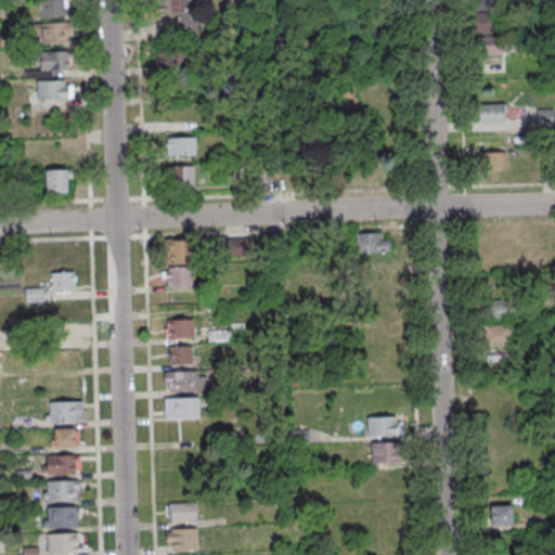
[(66,0),(42,0),(43,17),(67,17),(66,0)]
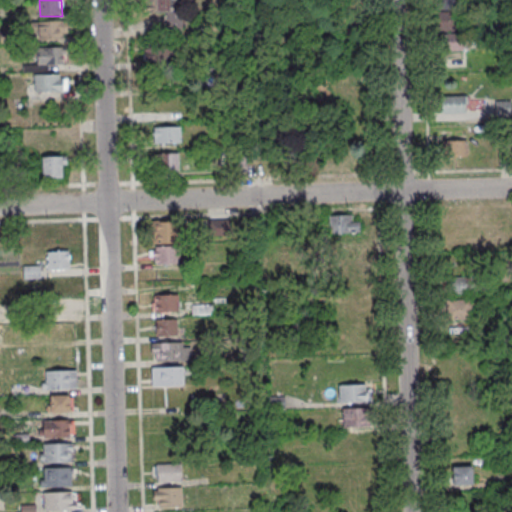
[(148,0),(148,13),(167,13),(167,28),(181,28),(181,0),(148,0)]
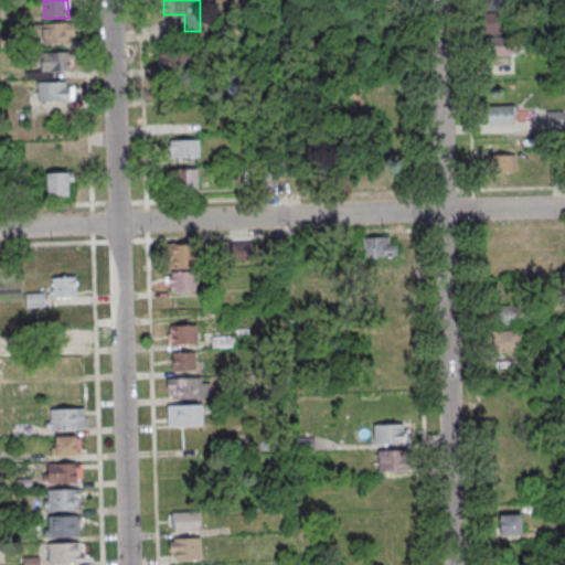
[(522,71),(522,22),(493,22),(493,71),(522,71)]
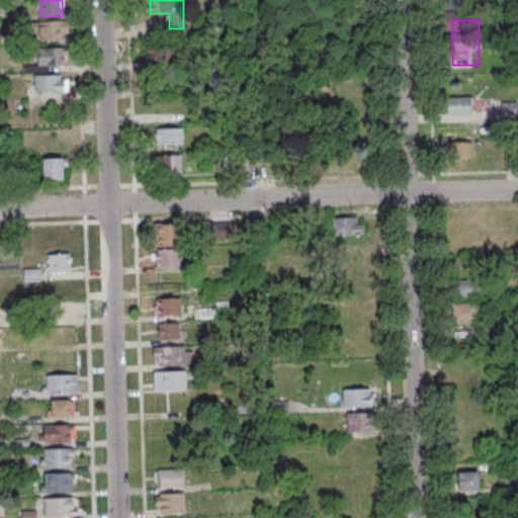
[(67,39),(67,22),(40,22),(40,39),(67,39)]
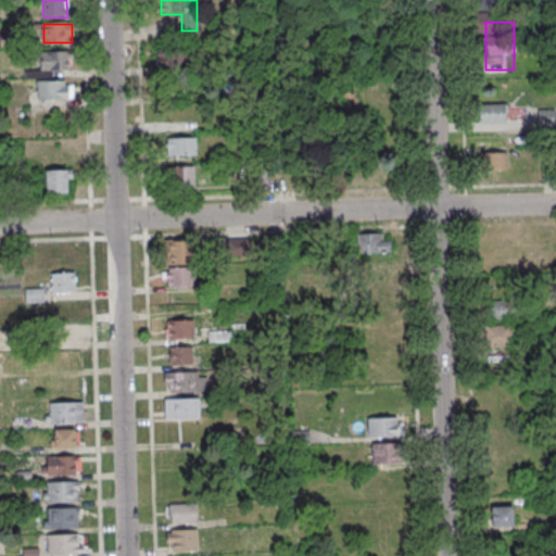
[(156,50),(156,71),(187,71),(187,50),(156,50)]
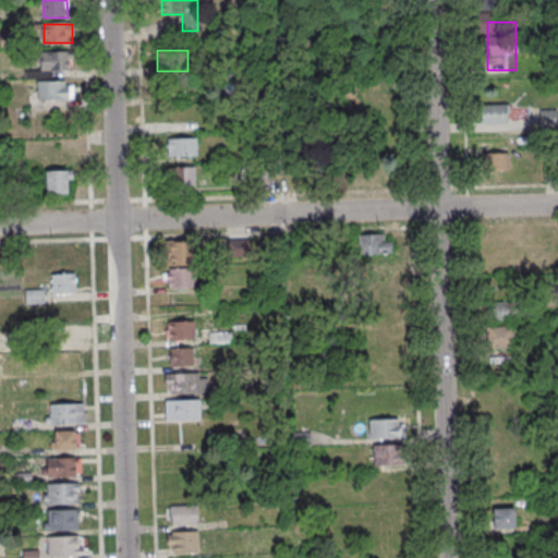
[(71,52),(39,52),(39,71),(71,71),(71,52)]
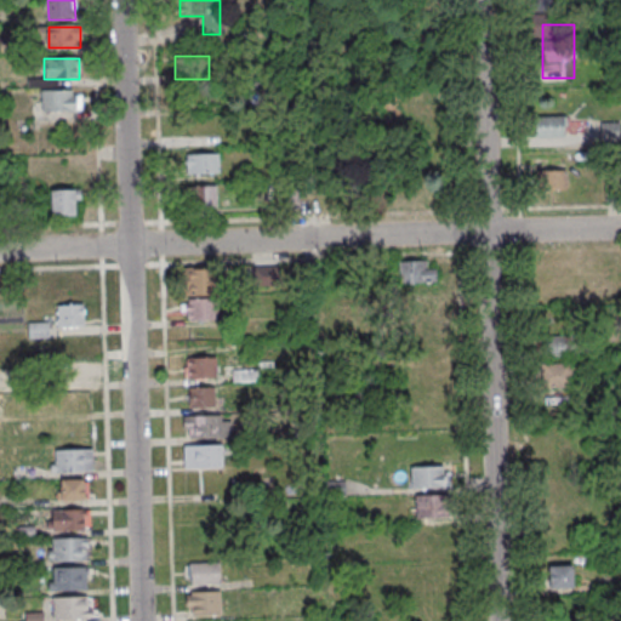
[(40,112),(80,112),(80,91),(40,91),(40,112)]
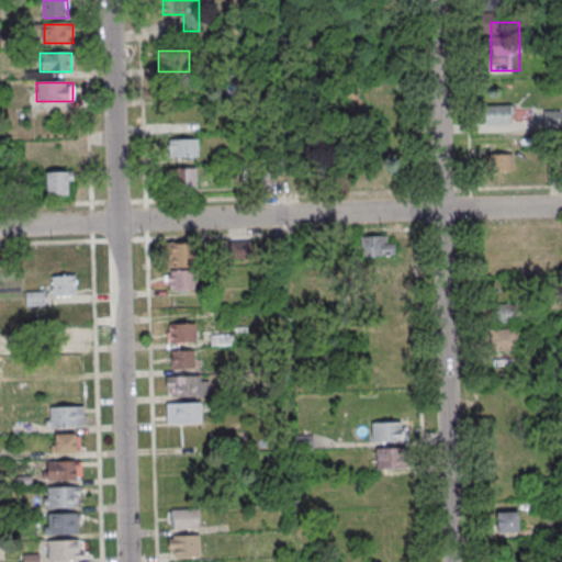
[(484,124),(512,124),(512,107),(484,107),(484,124)]
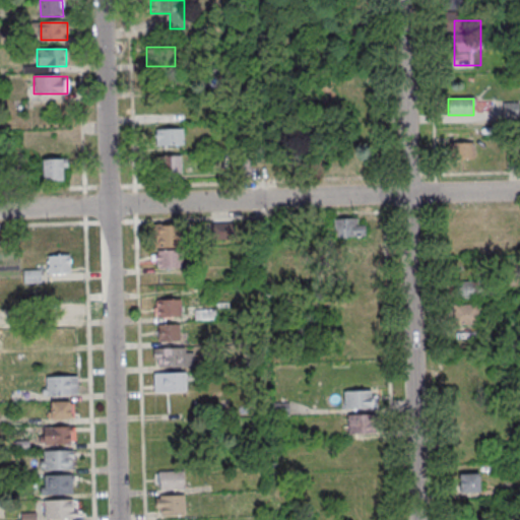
[(155,145),(184,145),(184,129),(155,129),(155,145)]
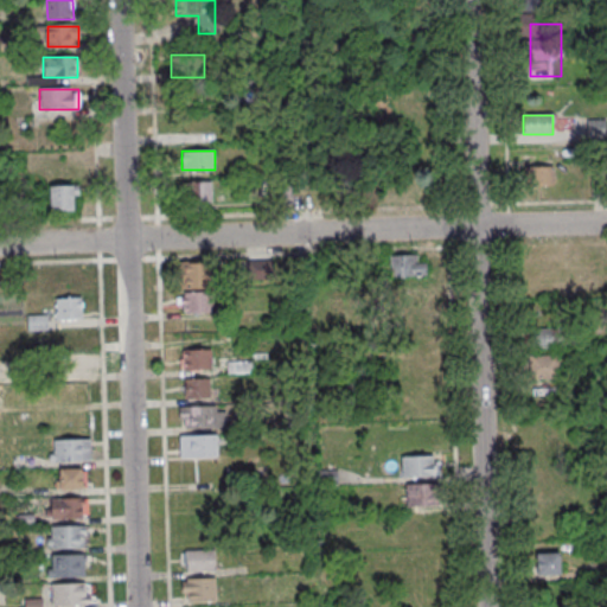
[(553,166),(526,166),(526,185),(553,185),(553,166)]
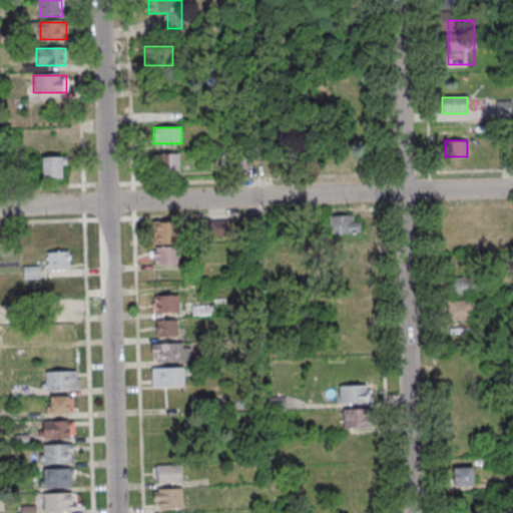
[(178,171),(178,153),(161,153),(161,171),(178,171)]
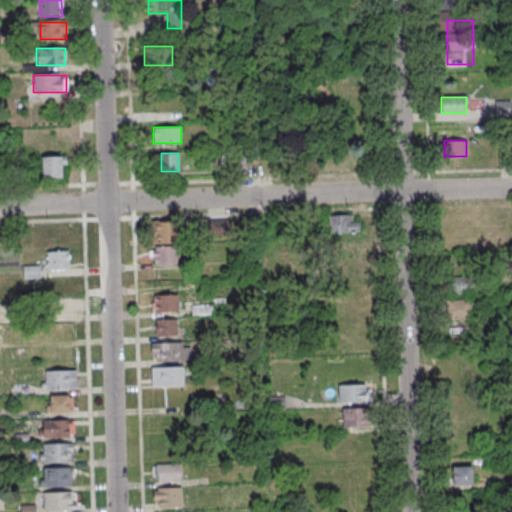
[(41,178),(64,178),(64,155),(41,155),(41,178)]
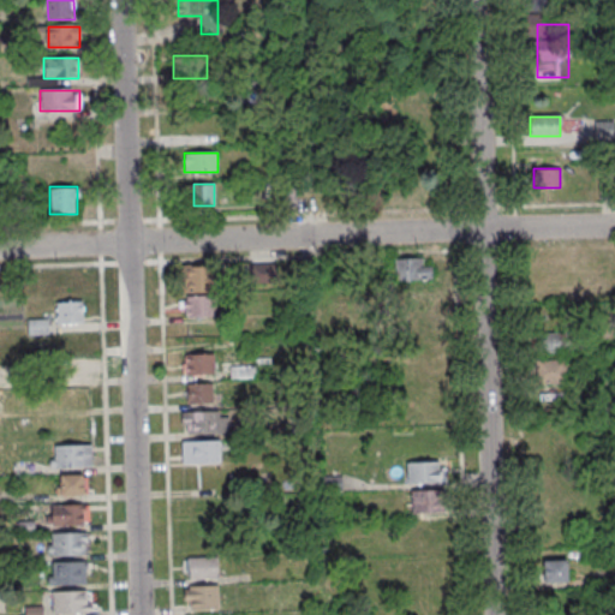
[(396,261),(396,281),(430,281),(430,261),(396,261)]
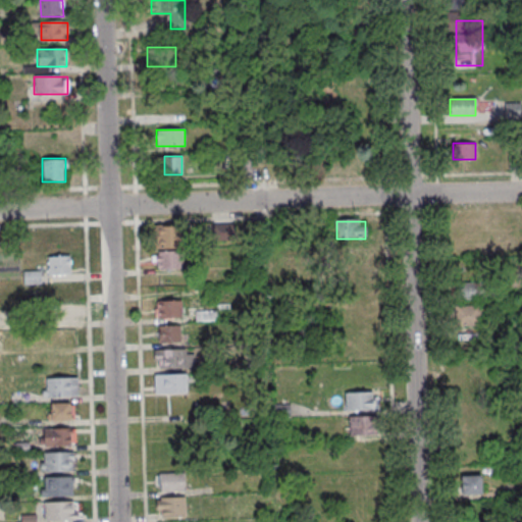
[(156,269),(184,268),(183,224),(155,225),(156,269)]
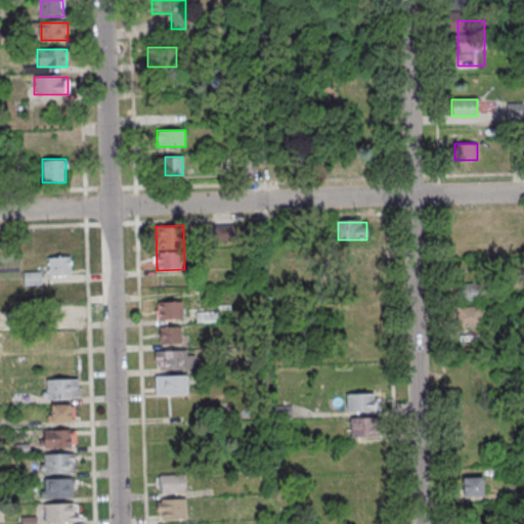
[(464,233),(471,243),(480,236),(473,227),(464,233)]
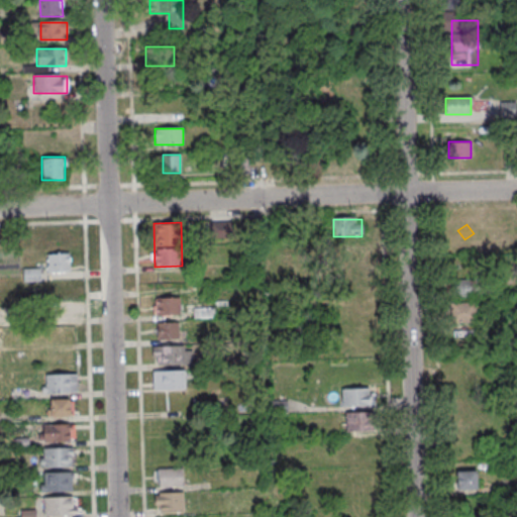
[(46,252),(46,272),(71,272),(71,252),(46,252)]
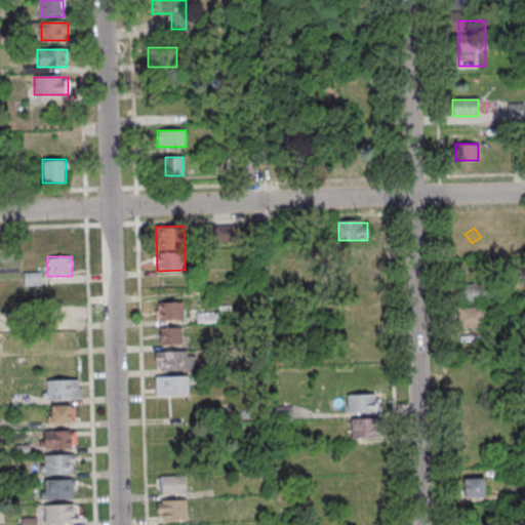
[(42,285),(42,273),(25,273),(25,285),(42,285)]
